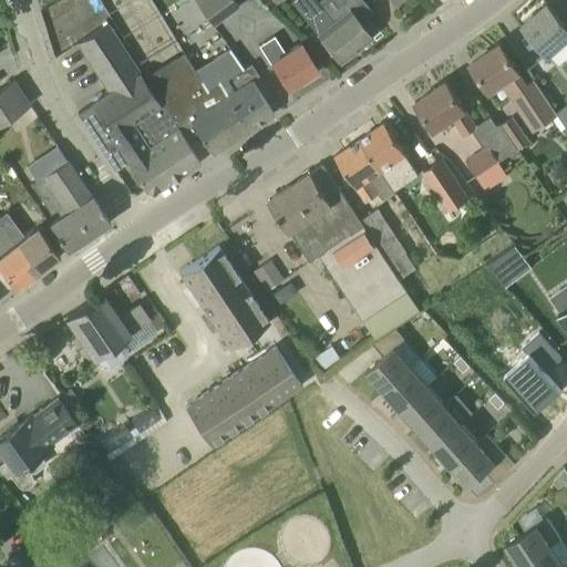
[(195,0),(214,24),(238,7),(233,0),(195,0)]
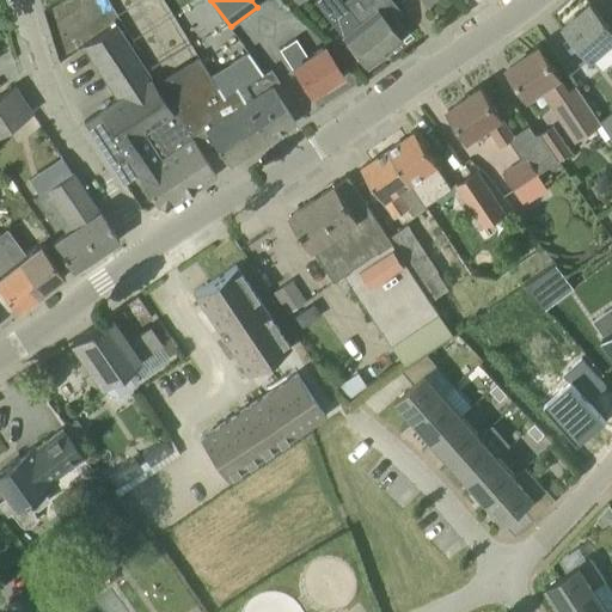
[(359,22),(341,0),(313,0),(313,1),(342,36),(366,66),(402,38),(401,37),(408,32),(395,16),(401,11),(391,0),(375,0),(372,4),(375,8),(359,22)]
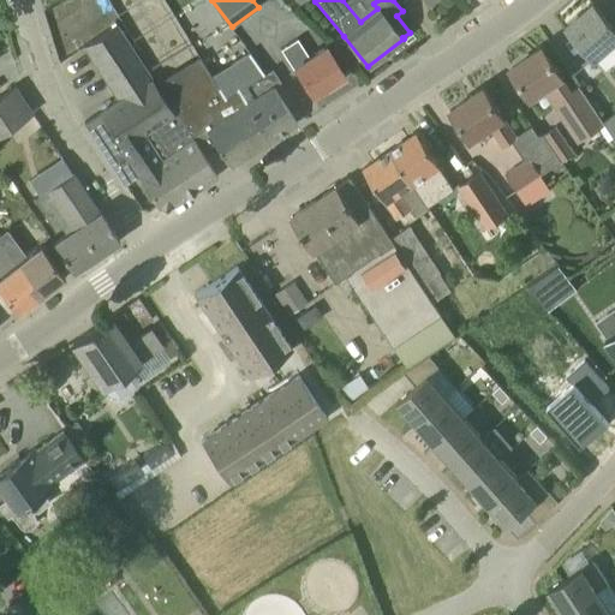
[(614,25),(613,28),(593,4),(567,27),(595,58),(614,40),(614,25)]
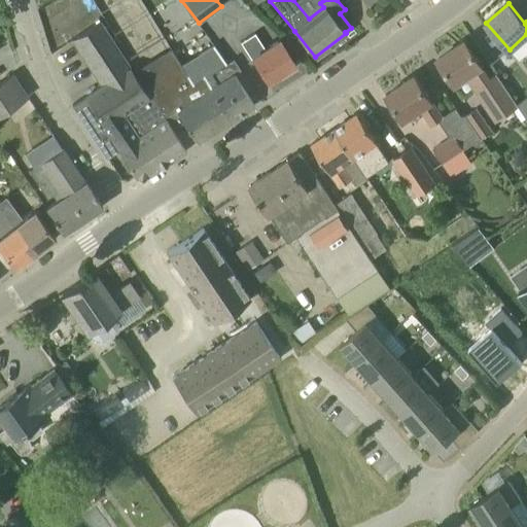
[(133,73),(129,67),(99,22),(71,39),(102,84),(71,105),(106,157),(119,149),(136,175),(136,176),(143,177),(185,149),(170,126),(171,126),(136,71),(133,73)]
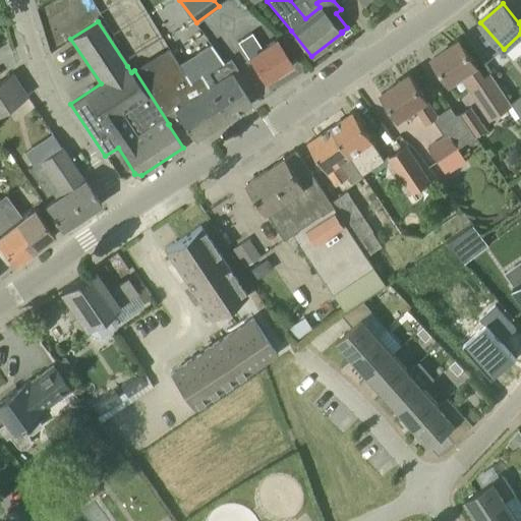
[(262,49),(251,33),(237,42),(249,60),(250,59),(264,79),(291,62),(276,40),(262,49)]
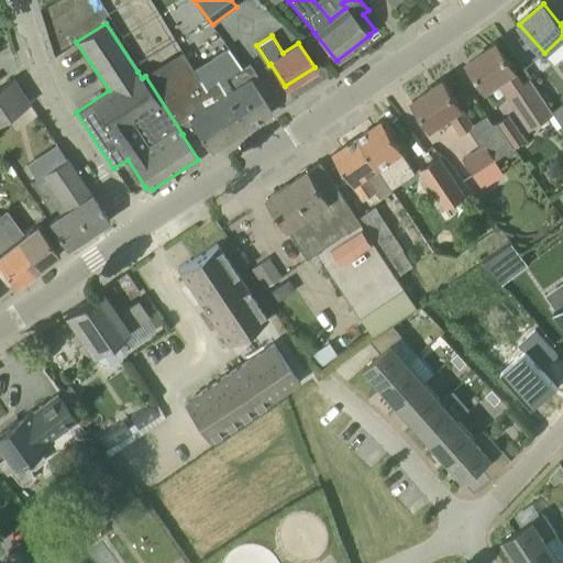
[(63,72),(84,61),(74,43),(53,54),(63,72)]
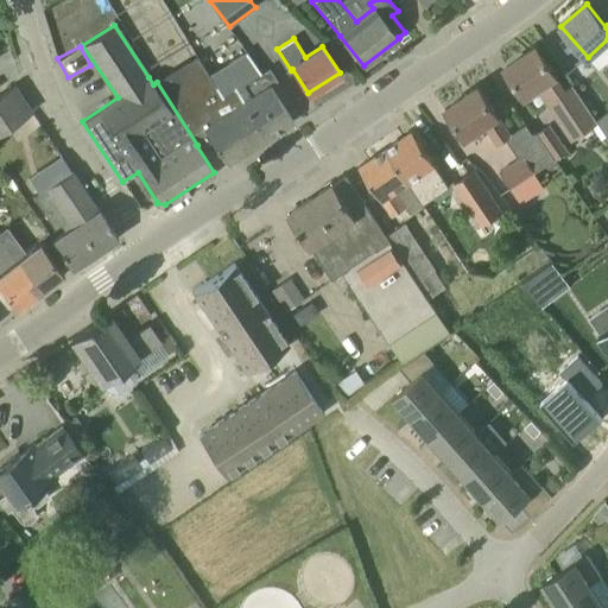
[(565,90),(536,46),(505,68),(524,96),(525,96),(537,88),(548,103),(550,102),(574,138),(597,121),(574,86),(565,90)]
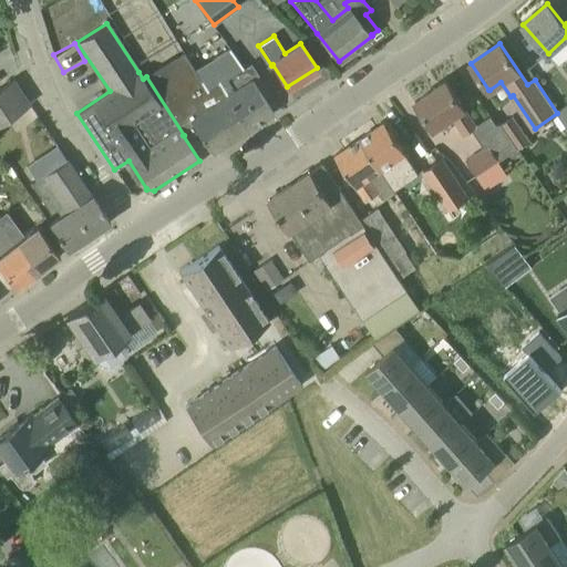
[(243,68),(229,49),(214,59),(226,79),(208,90),(183,52),(146,76),(184,135),(195,127),(212,153),(274,113),(251,80),(258,74),(250,63),(243,68)]
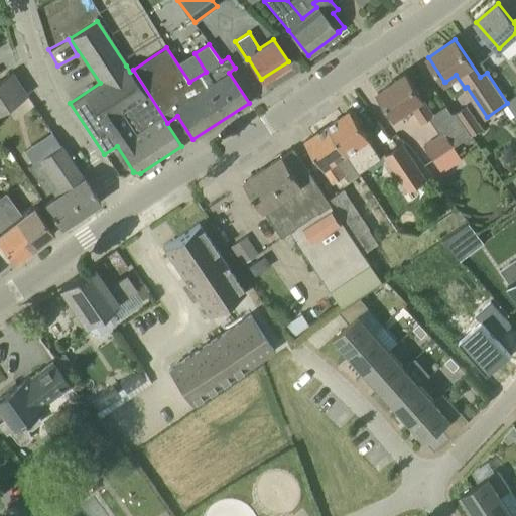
[(0,110),(26,94),(12,72),(0,80),(0,110)]
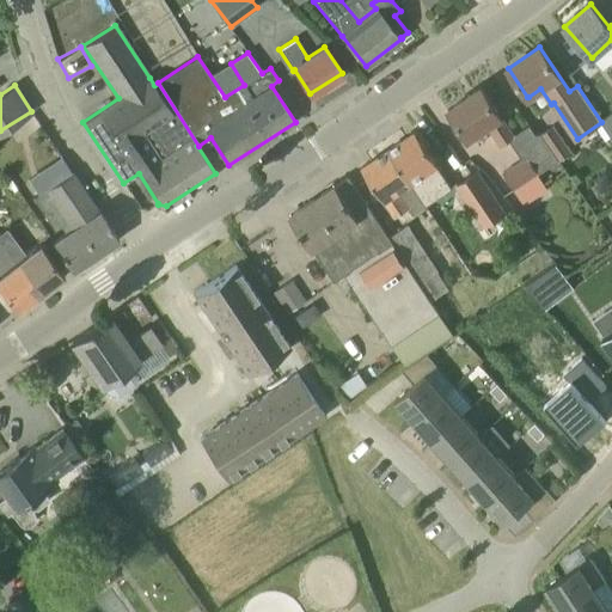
[(502,173),(514,191),(538,175),(558,160),(539,134),(534,134),(528,127),(514,136),(481,87),(448,109),(469,139),(488,126),(502,145),(509,140),(522,159),(502,173)]
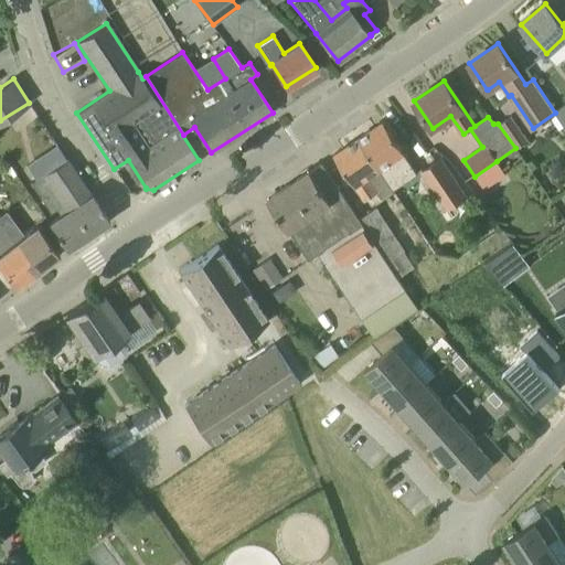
[(564,105),(555,113),(564,127),(564,105)]
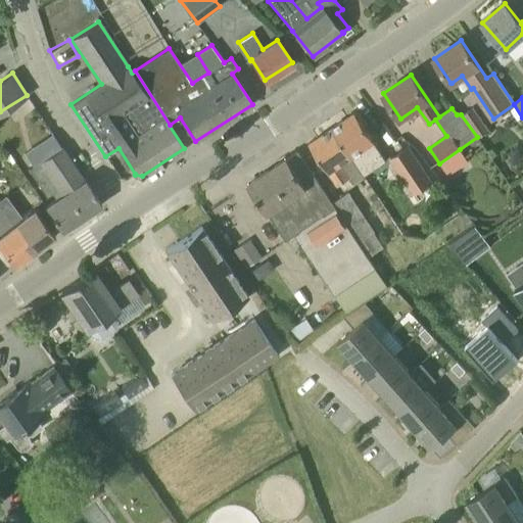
[(472,107),(461,114),(477,137),(488,130),(472,107)]
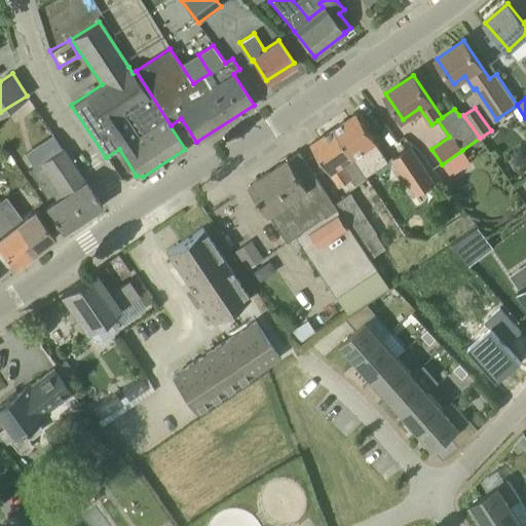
[(388,160),(376,142),(357,113),(334,128),(353,157),(366,176),(388,160)]
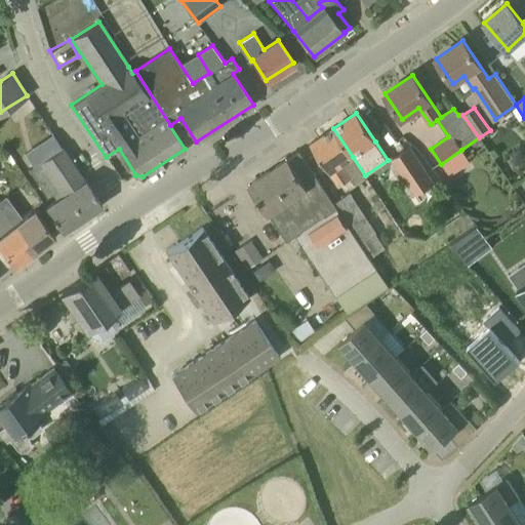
[(353,157),(333,128),(311,144),(330,172),(339,186),(350,178),(340,165),(341,164),(355,184),(366,176),(365,175),(353,157)]
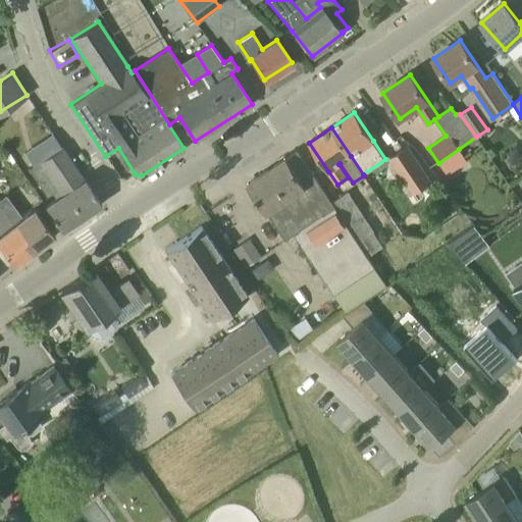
[(84,179),(60,146),(32,166),(30,168),(33,173),(48,195),(51,193),(56,199),(45,206),(61,229),(101,203),(85,179),(84,179)]
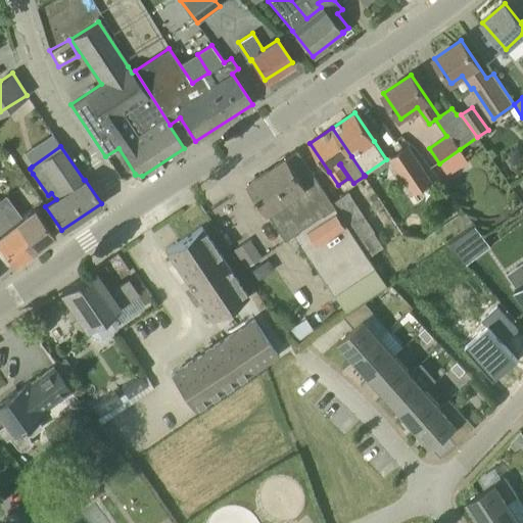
[(409,186),(425,175),(407,148),(391,159),(409,186)]
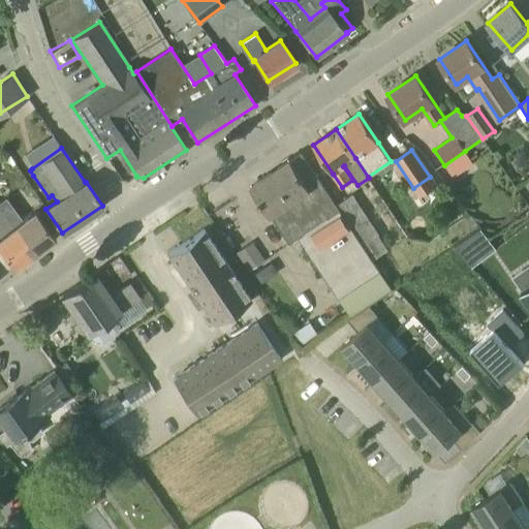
[(337,205),(302,152),(250,186),(270,215),(271,215),(289,243),(298,237),(339,298),(351,316),(369,305),(393,289),(372,258),(337,205)]
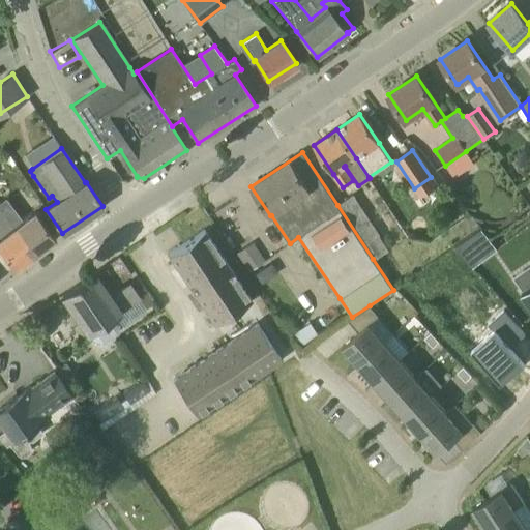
[(353,195),(337,205),(373,259),(387,248),(380,237),(381,236),(353,195)]
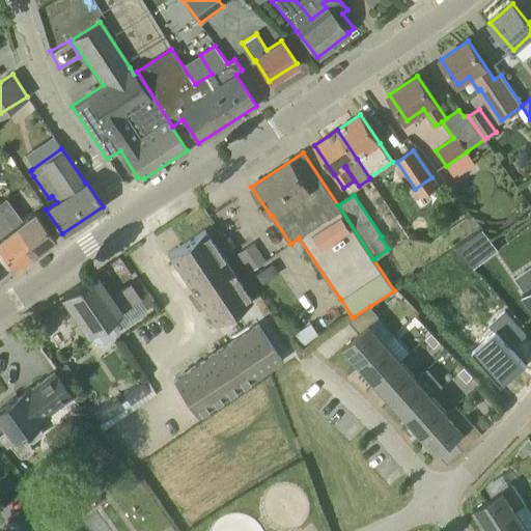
[(21,220),(5,198),(0,202),(0,210),(12,226),(11,227),(33,255),(56,239),(34,211),(21,220)]
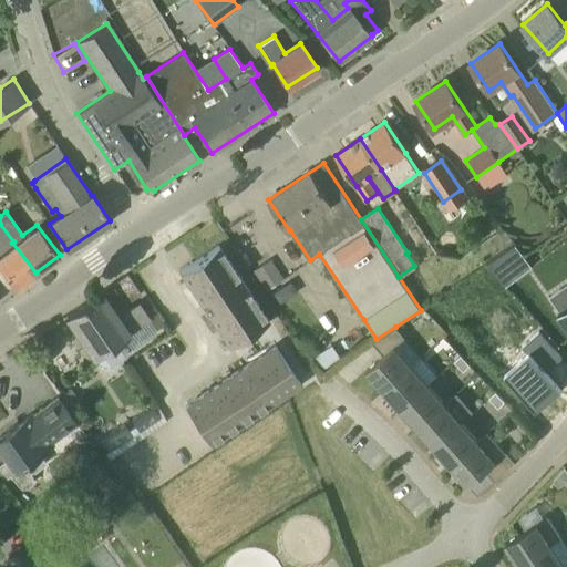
[(0,266),(16,287),(35,272),(12,243),(13,241),(0,224),(0,243),(4,249),(0,251),(0,266)]
